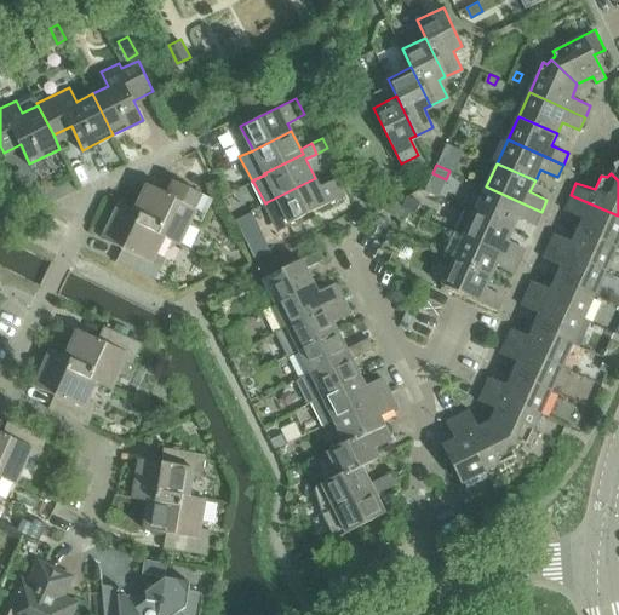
[(319,185),(315,178),(267,202),(279,226),(344,194),(336,177),(319,185)]
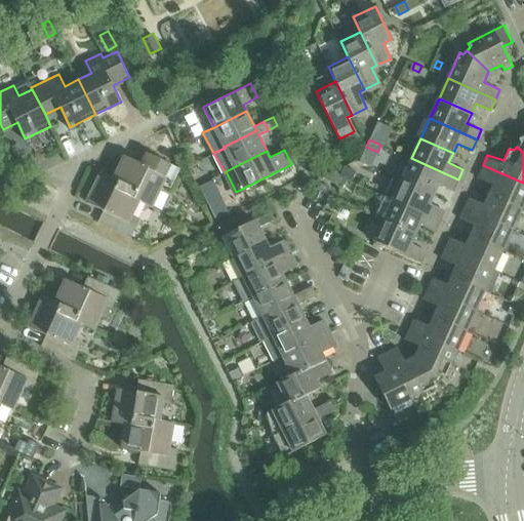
[(114,176),(113,177),(128,185),(125,190),(140,197),(139,198),(153,204),(163,182),(170,186),(179,168),(154,155),(147,152),(142,163),(125,155),(114,176)]
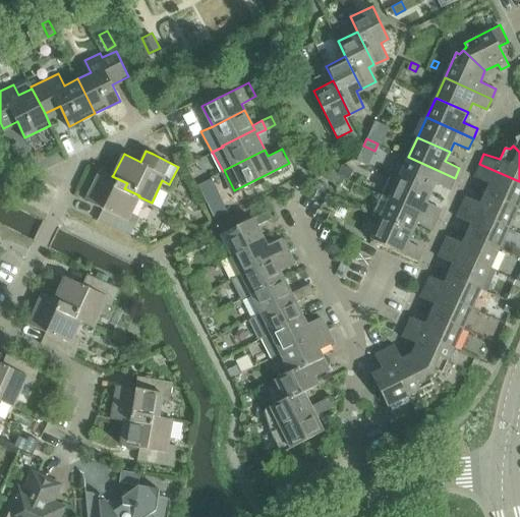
[(450,188),(455,178),(408,157),(399,177),(431,191),(436,182),(450,188)]
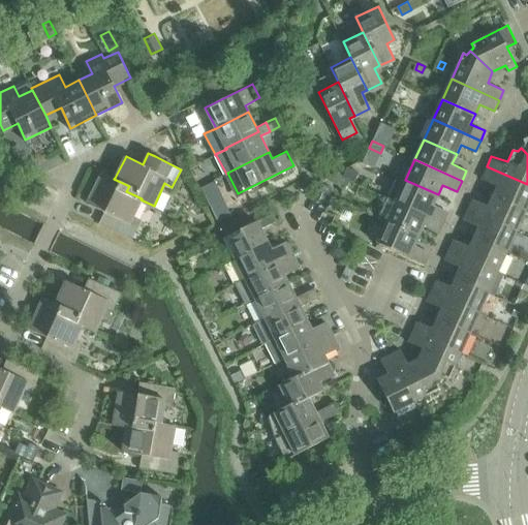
[(348,165),(344,175),(355,180),(360,171),(348,165)]
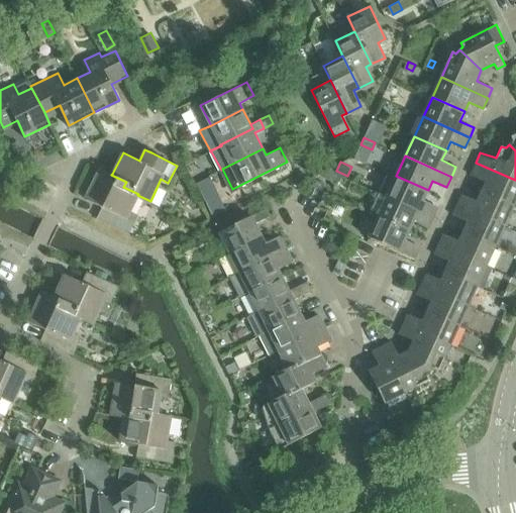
[(486,179),(481,189),(512,203),(515,198),(515,180),(476,163),(472,172),(486,179)]
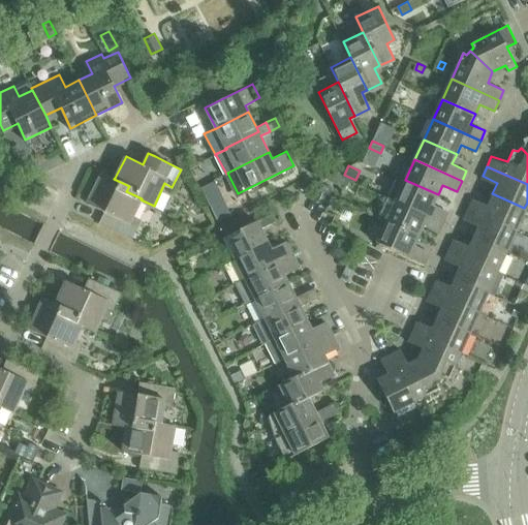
[(133,215),(141,199),(142,198),(126,191),(129,186),(114,179),(115,178),(102,173),(88,203),(112,214),(106,225),(131,238),(141,219),(133,215)]
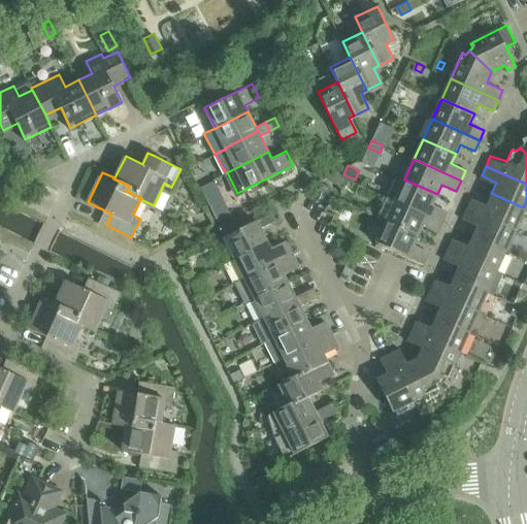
[(335,173),(331,182),(343,187),(348,178),(335,173)]
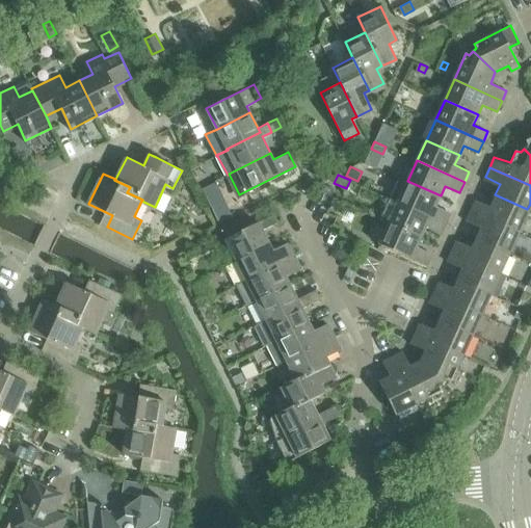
[(435,206),(441,195),(407,181),(400,178),(390,199),(446,222),(450,213),(435,206)]
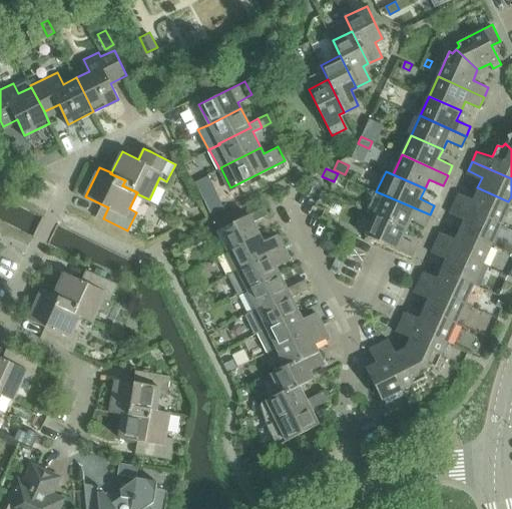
[(208,174),(196,180),(201,191),(214,185),(208,174)]
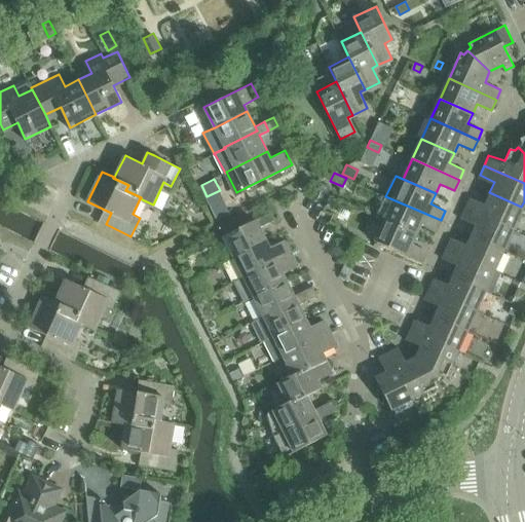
[(322,190),(319,197),(327,201),(331,194),(322,190)]
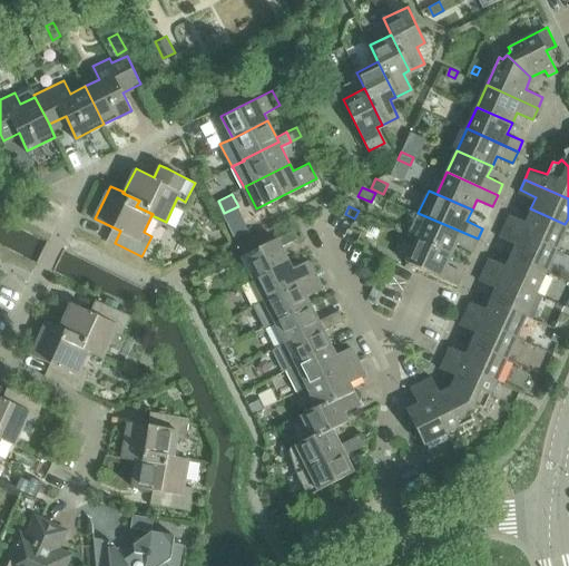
[(509,213),(504,224),(555,246),(565,224),(530,208),(525,221),(509,213)]
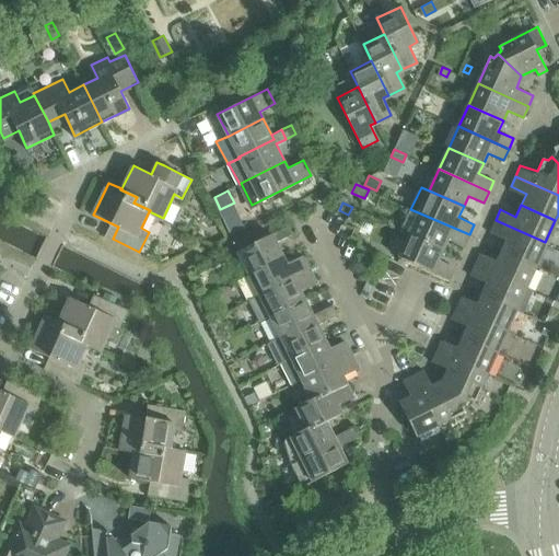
[(464,245),(469,234),(410,209),(402,230),(409,233),(444,250),(449,239),(464,245)]
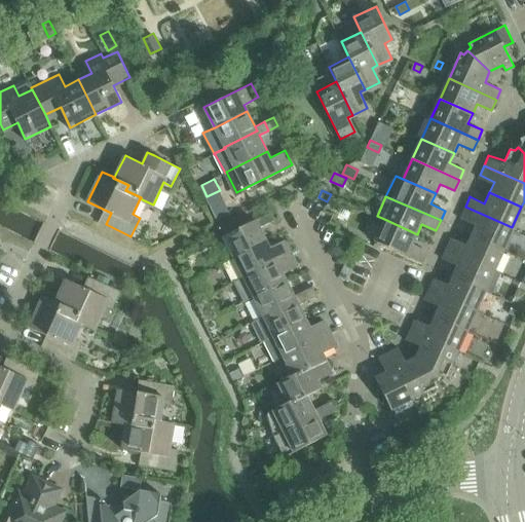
[(476,222),(471,233),(502,248),(512,227),(465,207),(461,216),(476,222)]
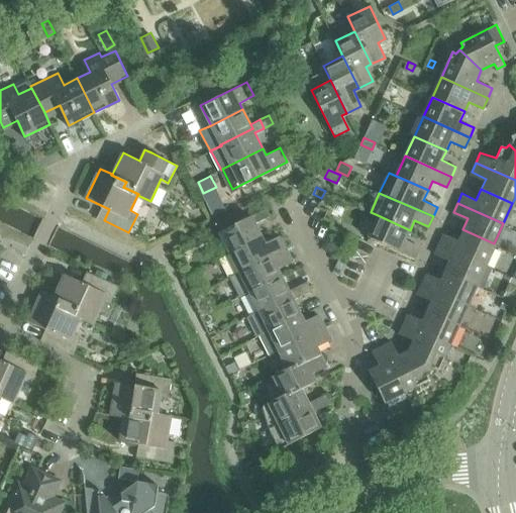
[(219,230),(229,251),(262,235),(254,221),(269,214),(266,208),(219,230)]
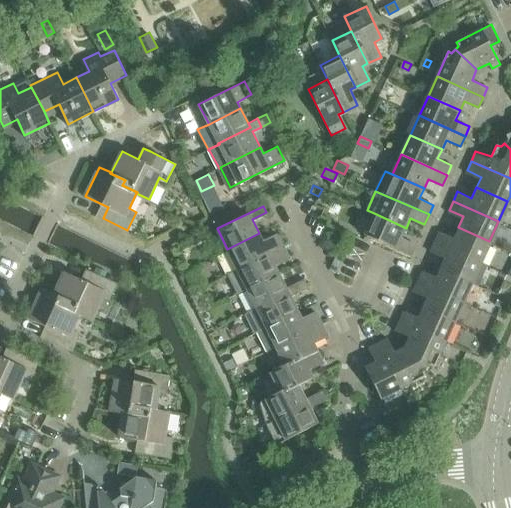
[(402,236),(406,228),(374,213),(364,234),(410,255),(416,243),(402,236)]
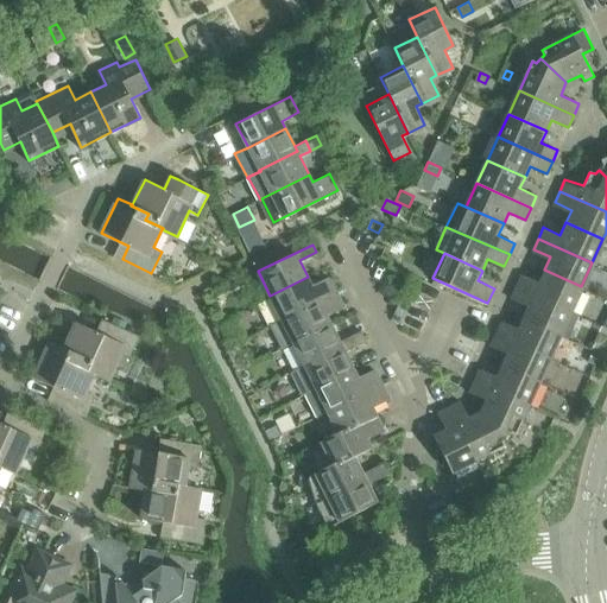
[(522,274),(517,286),(570,310),(581,286),(544,270),(539,281),(522,274)]
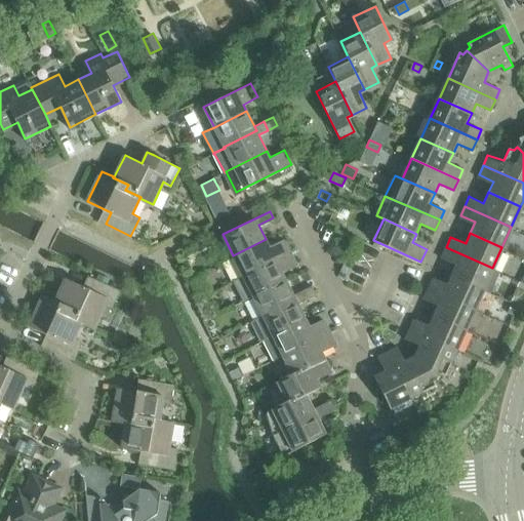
[(270,246),(266,239),(233,255),(243,276),(290,252),(284,239),(270,246)]
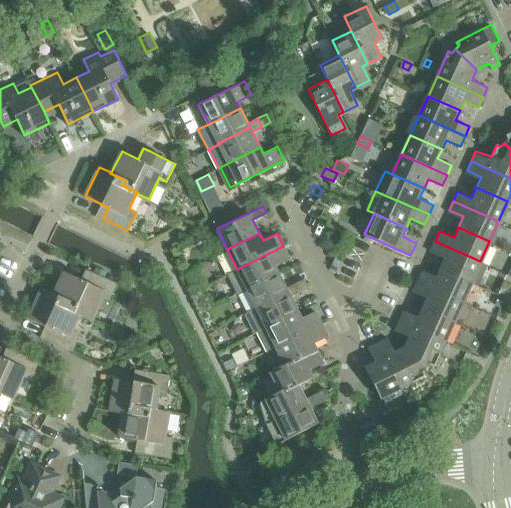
[(435,241),(431,250),(445,257),(440,267),(472,281),(479,284),(488,264),(480,261),(435,241)]
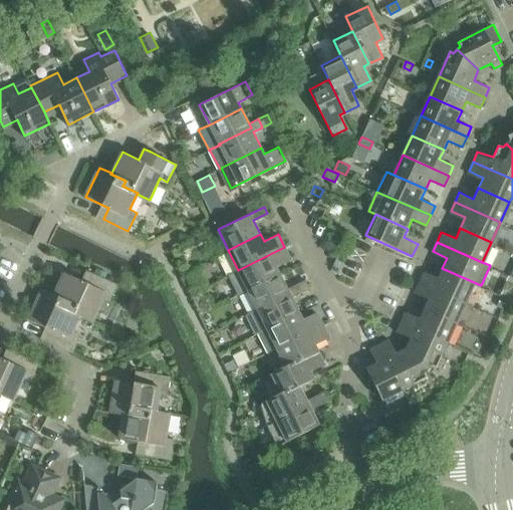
[(290,258),(284,247),(238,270),(247,289),(280,273),(276,265),(290,258)]
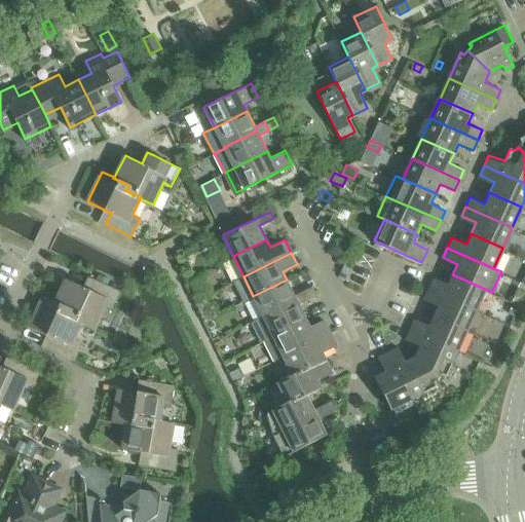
[(101,274),(98,280),(109,285),(112,280),(101,274)]
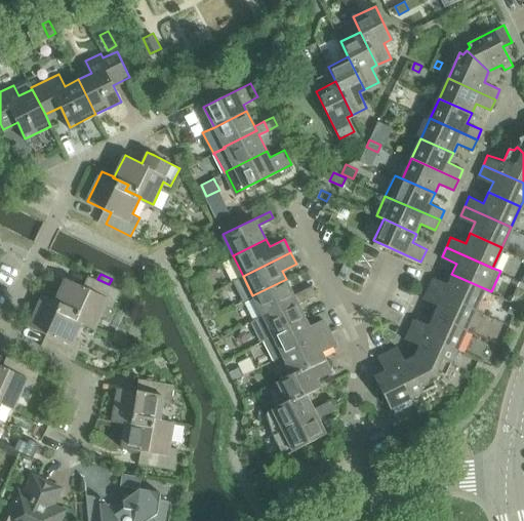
[(433,277),(428,287),(475,308),(484,288),(451,274),(447,283),(433,277)]
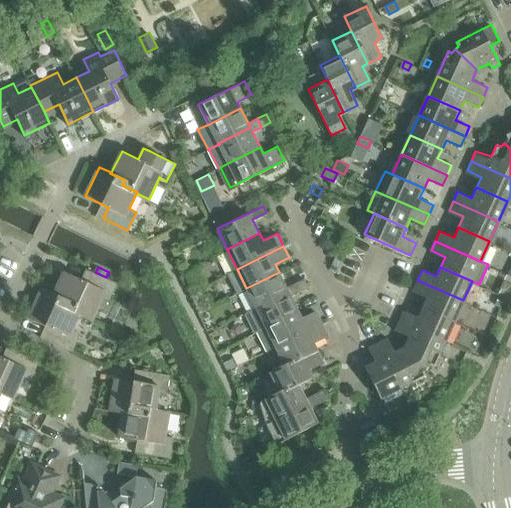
[(64,271),(54,293),(54,294),(69,300),(66,306),(80,313),(91,318),(101,297),(109,300),(117,282),(106,277),(95,272),(91,271),(86,281),(64,271)]
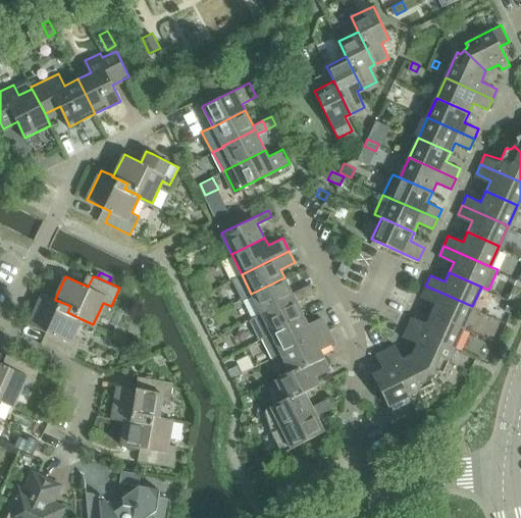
[(251,294),(261,313),(294,297),(292,292),(284,277),(251,294)]
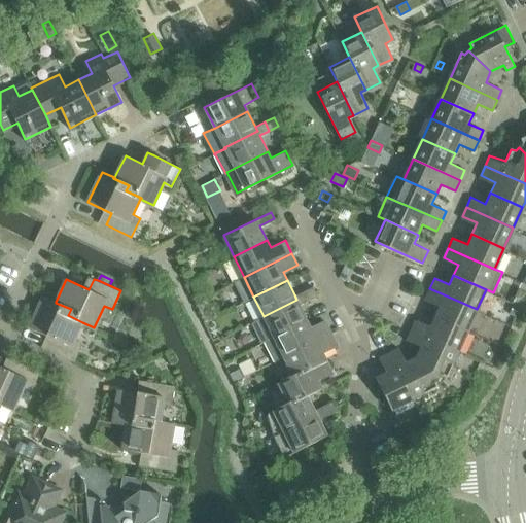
[(312,285),(304,289),(309,299),(317,294),(312,285)]
